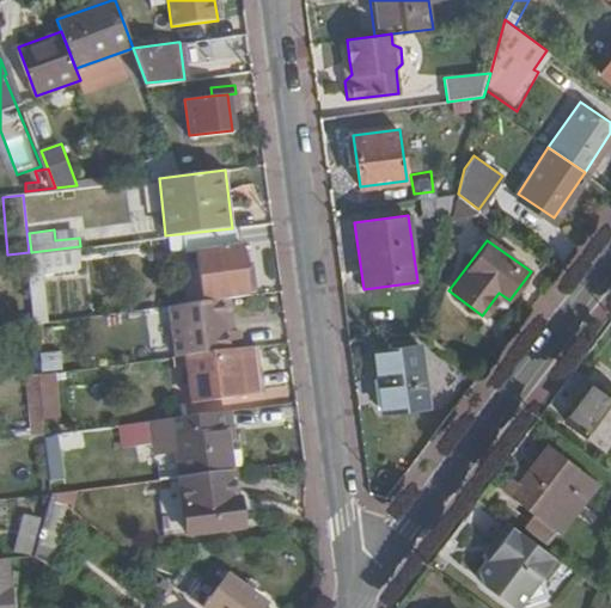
[(199,250),(203,300),(230,296),(248,294),(243,245),(199,250)]
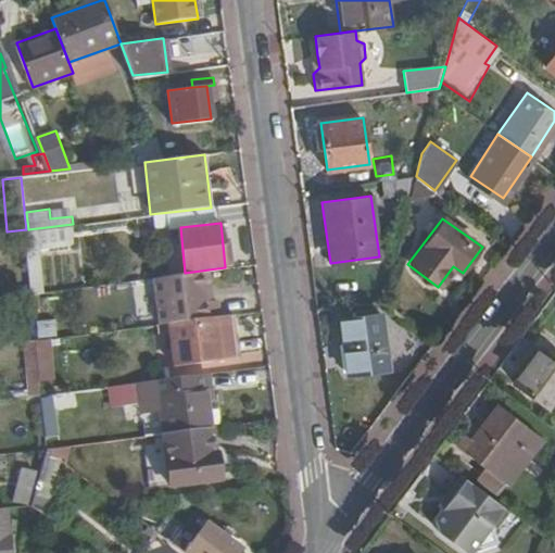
[(33,284),(33,292),(46,291),(40,244),(74,241),(73,224),(28,229),(33,284)]
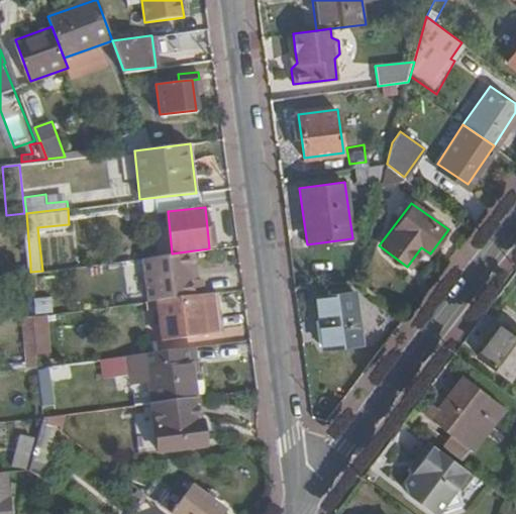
[(143,258),(148,300),(161,298),(203,293),(206,292),(205,279),(197,280),(194,250),(172,253),(143,258)]
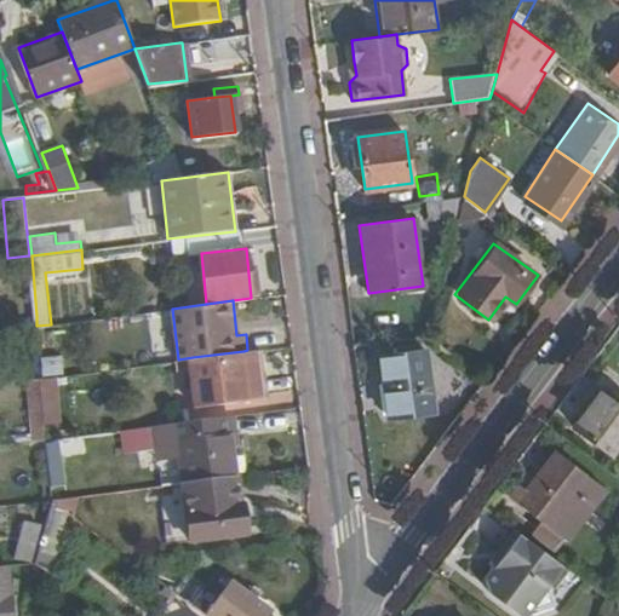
[(390,415),(435,409),(428,349),(382,355),(390,415)]
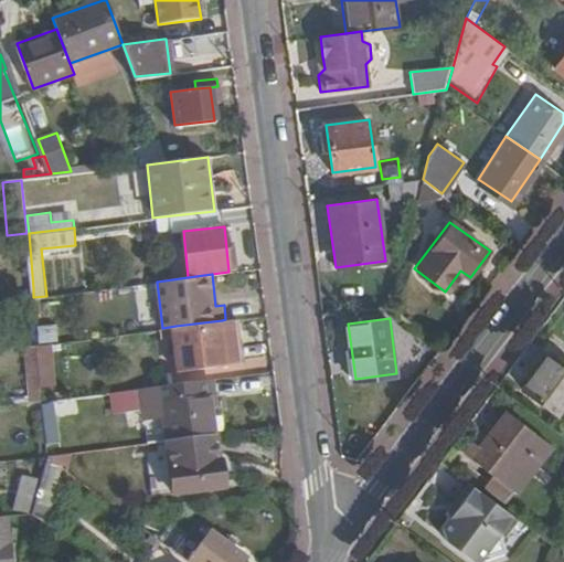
[(222,320),(176,326),(181,369),(237,362),(244,361),(242,340),(235,341),(232,319),(225,319),(222,320)]
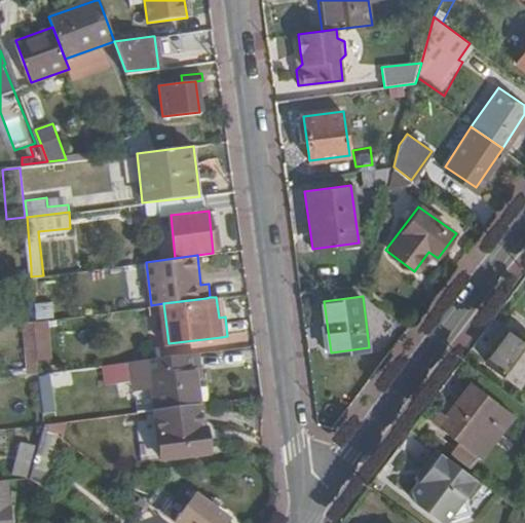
[(34,303),(35,320),(47,319),(55,318),(53,302),(34,303)]
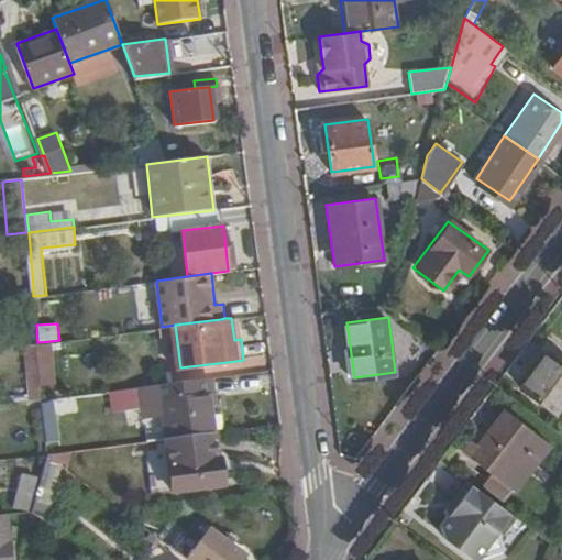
[(37,342),(42,398),(56,396),(51,341),(37,342)]
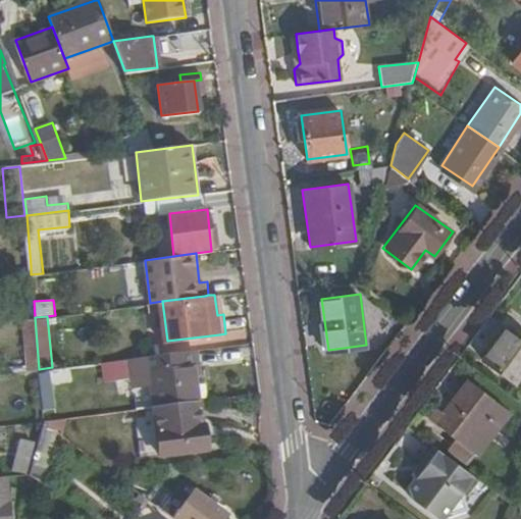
[(28,370),(39,369),(35,317),(22,318),(28,370)]
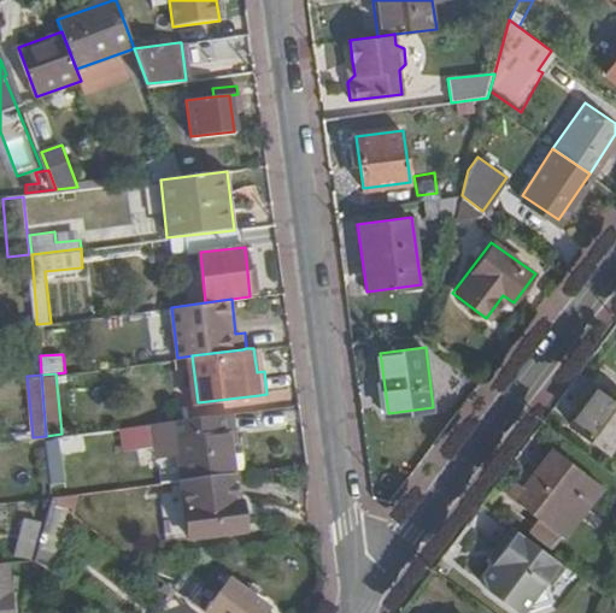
[(570,420),(609,448),(615,437),(615,394),(599,382),(570,420)]
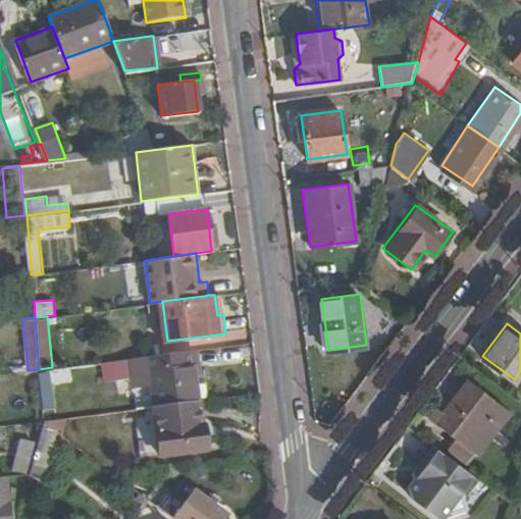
[(149,372),(153,405),(199,400),(196,376),(200,376),(197,348),(103,360),(106,378),(149,372)]
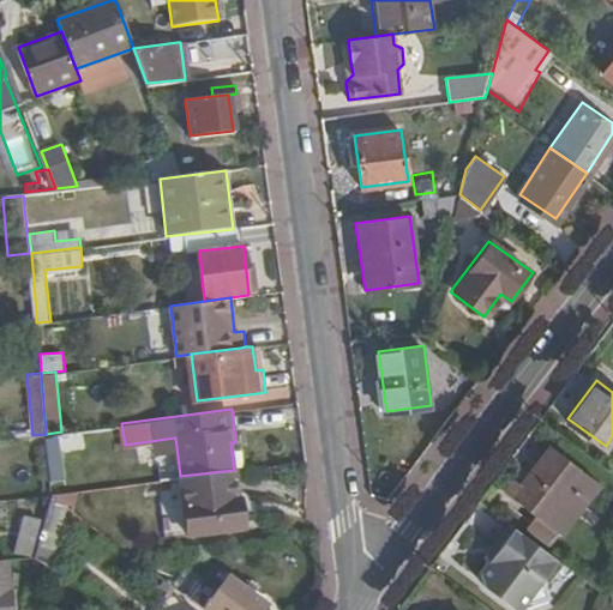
[(60,435),(46,436),(50,491),(85,488),(83,476),(67,478),(60,435)]
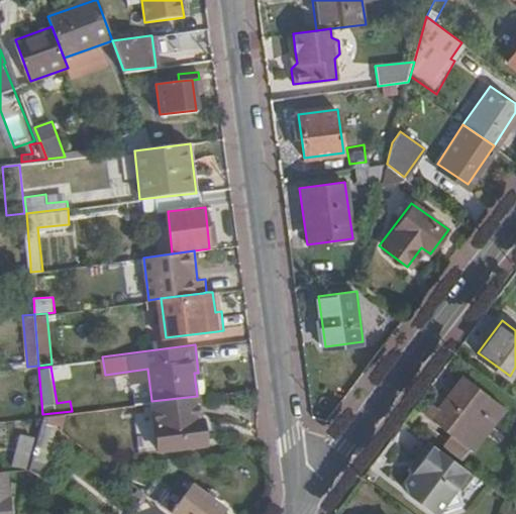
[(429,418),(448,432),(442,440),(461,455),(469,446),(472,449),(504,407),(461,375),(429,418)]
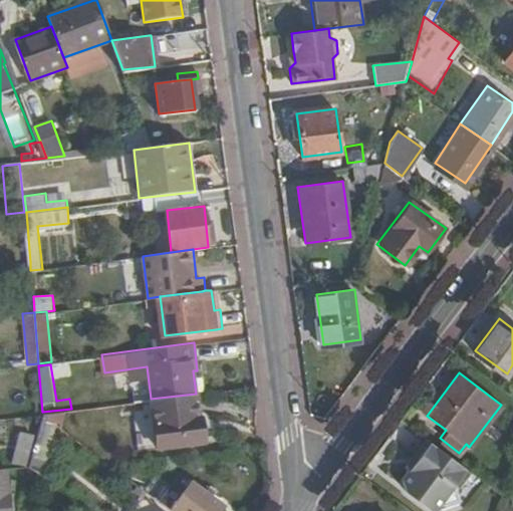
[(196,394),(151,399),(157,448),(202,442),(196,394)]
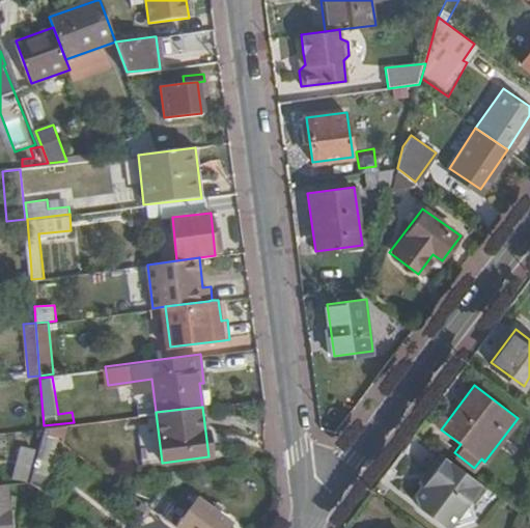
[(140,460),(155,459),(154,422),(139,423),(140,460)]
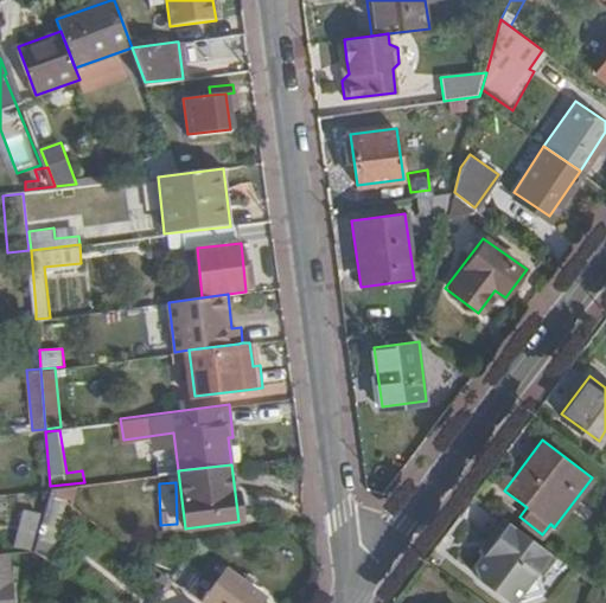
[(67,499),(50,486),(33,551),(52,564),(69,534),(61,528),(67,499)]
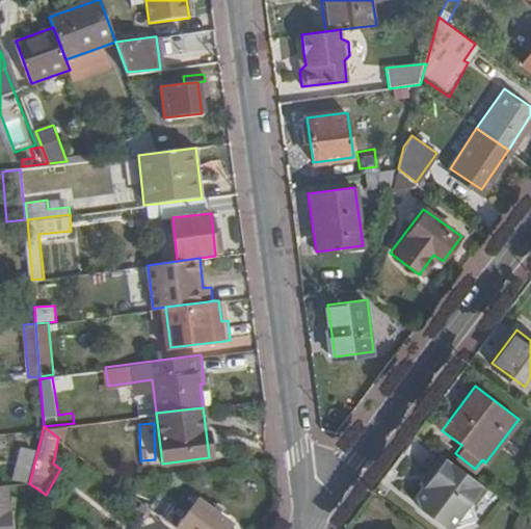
[(20,446),(10,477),(26,481),(34,450),(20,446)]
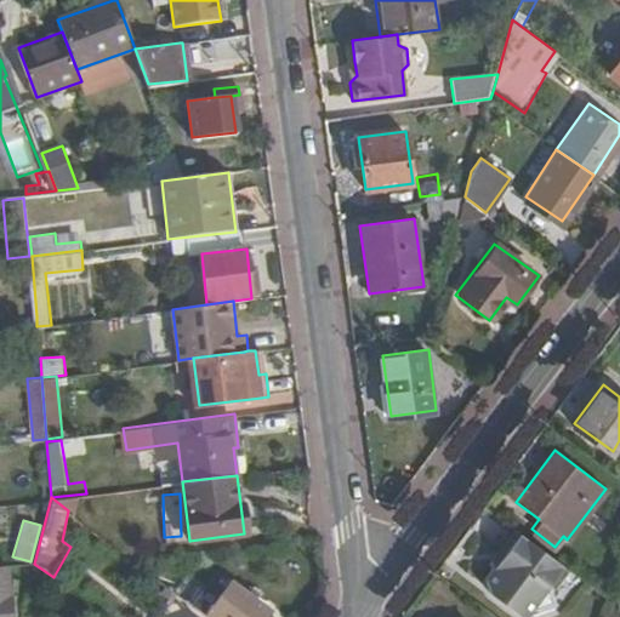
[(564,565),(515,529),(499,549),(502,552),(501,555),(490,569),(484,577),(487,589),(515,610),(550,603),(550,595),(550,586),(564,565)]
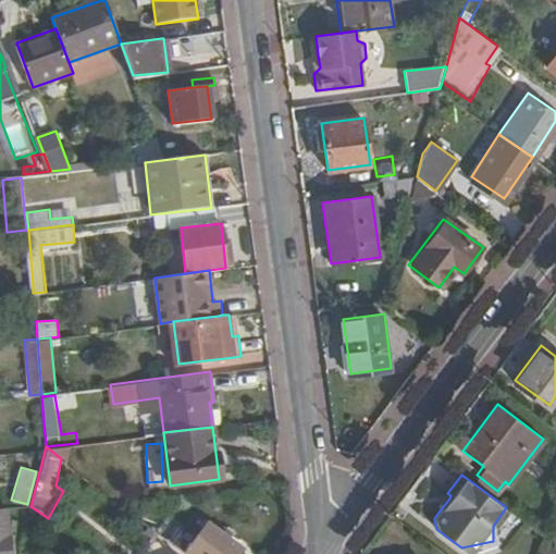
[(449,499),(447,493),(439,505),(440,511),(449,499)]
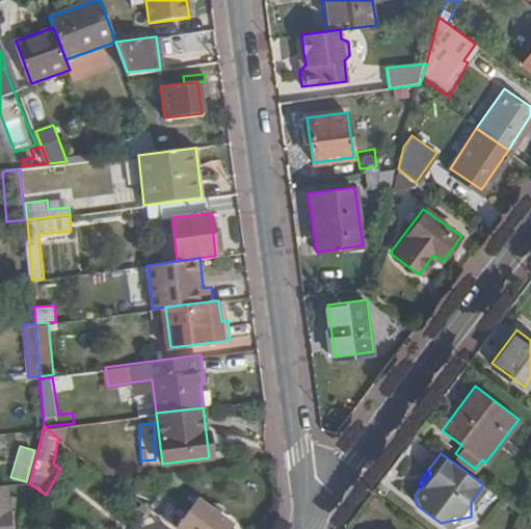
[(17,496),(26,495),(29,483),(16,484),(17,496)]
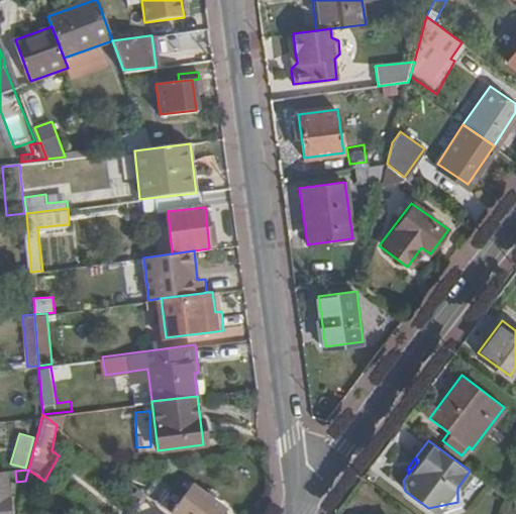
[(457,496),(475,475),(470,471),(457,488),(457,496)]
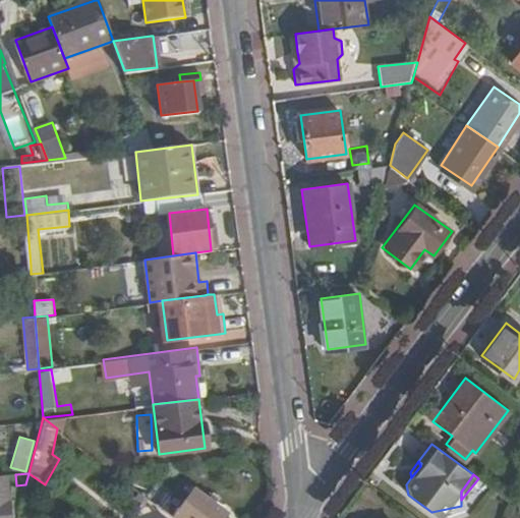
[(0,517),(9,517),(6,475),(0,475),(0,517)]
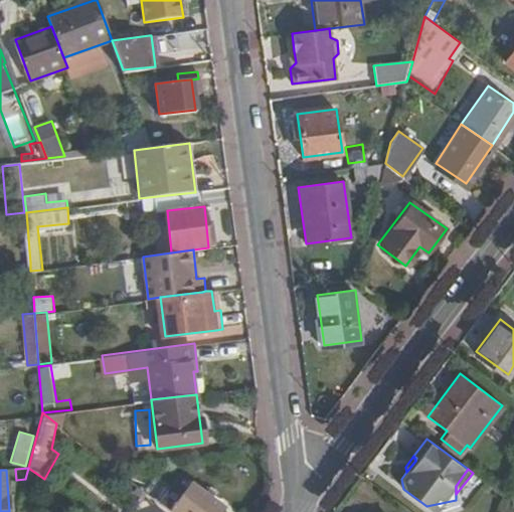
[(193,481),(186,489),(173,507),(180,511),(218,511),(224,505),(193,481)]
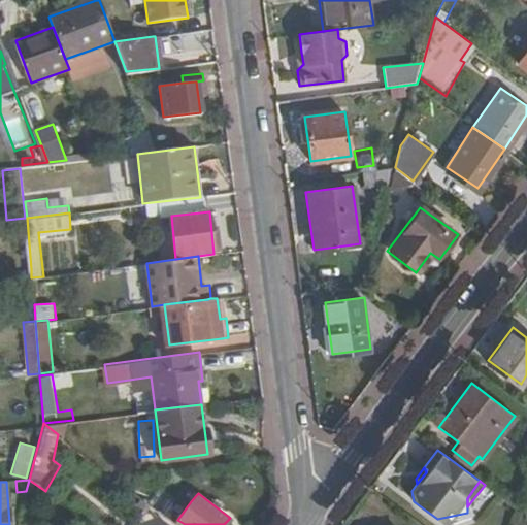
[(167,516),(168,517),(175,522),(177,520),(191,501),(183,495),(167,516)]
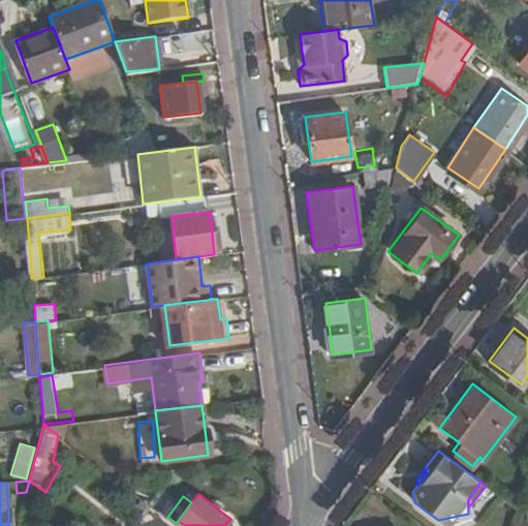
[(167,517),(156,508),(149,517),(161,525),(162,525),(168,518),(167,517)]
